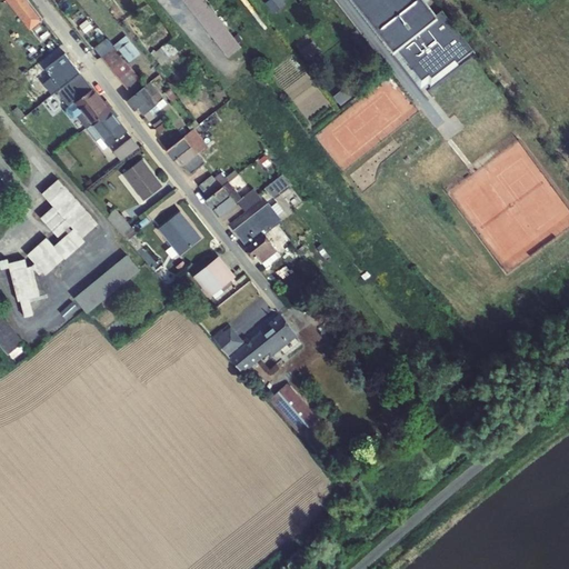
[(6,0),(30,29),(42,19),(27,0),(6,0)]
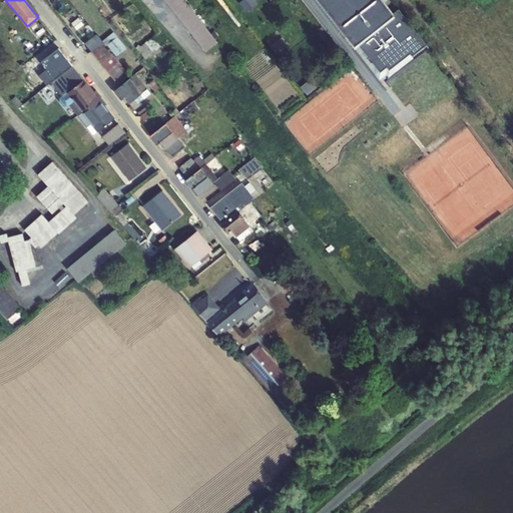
[(164,0),(206,51),(217,42),(183,0),(164,0)]
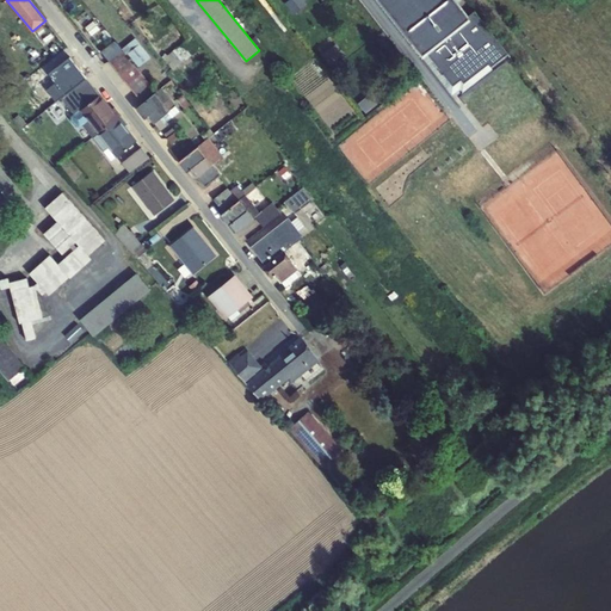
[(303,0),(288,0),(285,2),(294,13),(307,4),(303,0)]
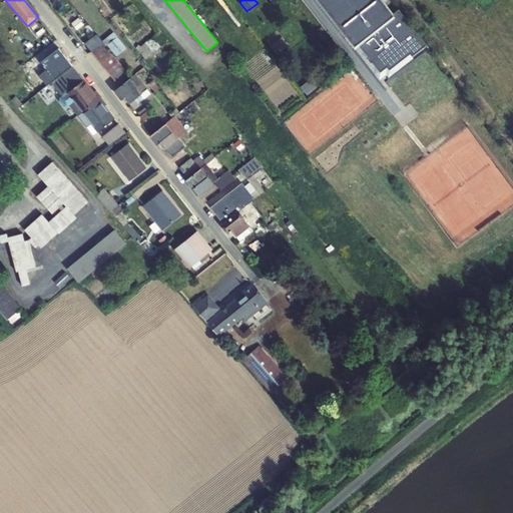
[(319,0),(345,33),(381,79),(387,74),(390,78),(429,48),(399,10),(394,15),(384,2),(382,0),(319,0)]
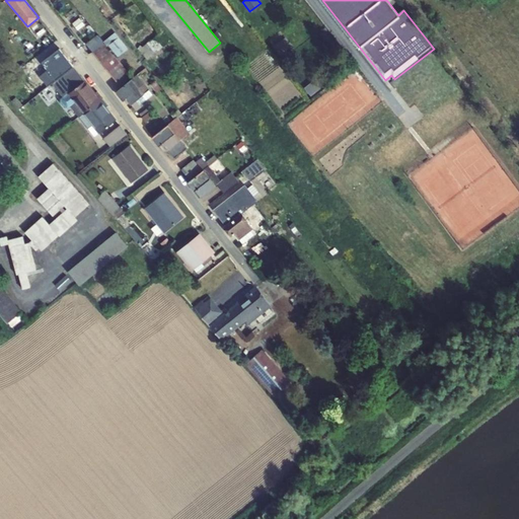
[(102,42),(103,43),(106,47),(108,45),(118,57),(128,48),(115,31),(102,42)]
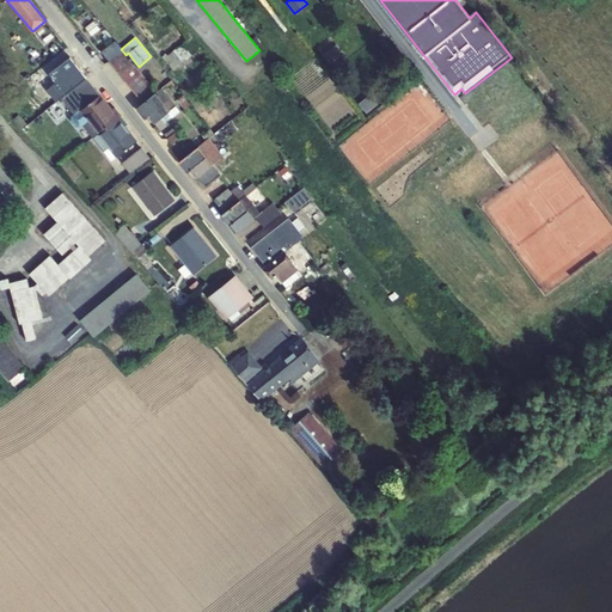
[(193,37),(164,60),(171,69),(201,47),(193,37)]
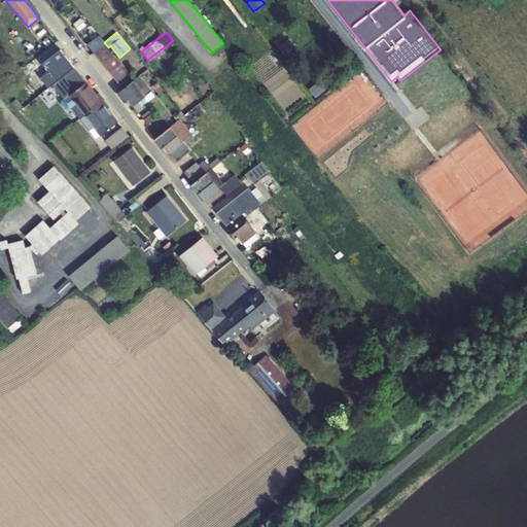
[(124,89),(134,80),(108,47),(105,43),(95,53),(124,89)]
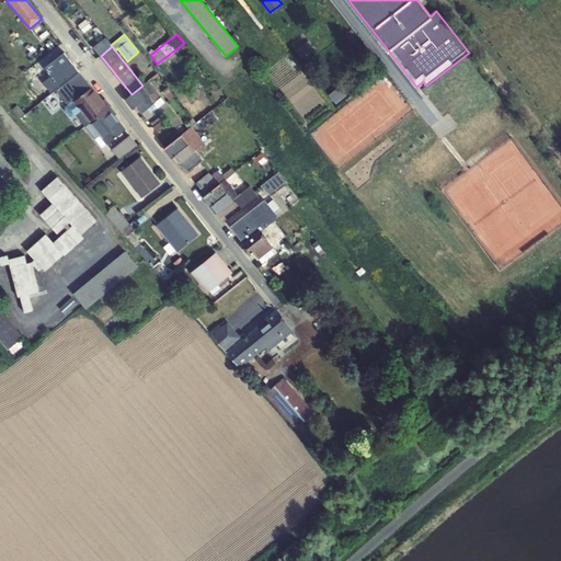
[(90,123),(73,101),(91,87),(79,71),(56,90),(65,101),(69,104),(86,126),(90,123)]
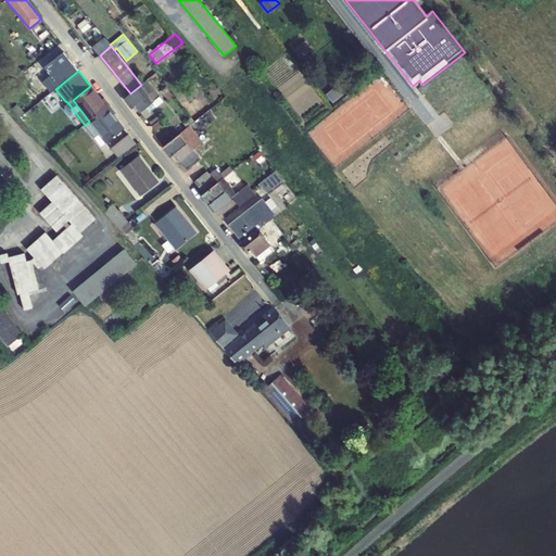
[(147,79),(141,85),(154,100),(140,111),(146,115),(164,101),(155,89),(147,79)]
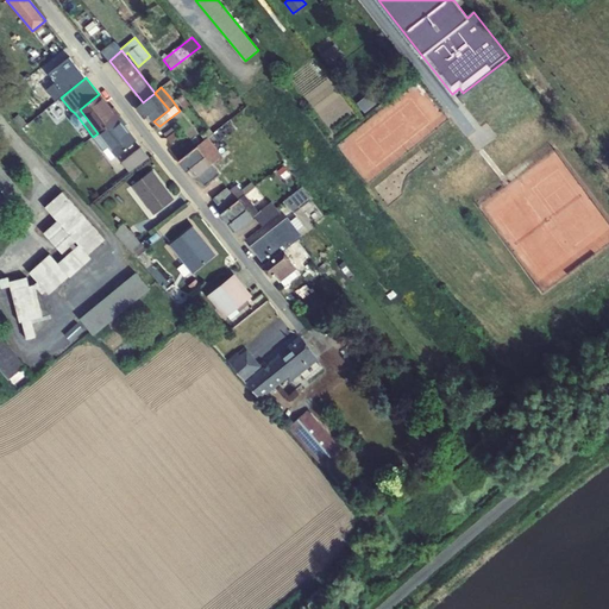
[(99,94),(80,110),(98,133),(119,115),(113,108),(112,108),(100,93),(99,94)]
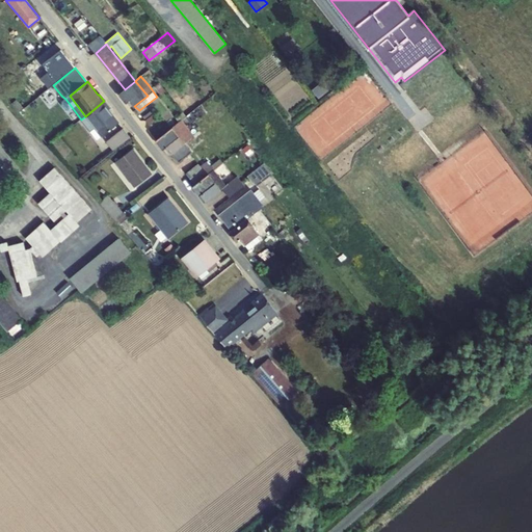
[(134,106),(148,96),(135,81),(125,89),(118,94),(126,103),(130,100),(134,106)]
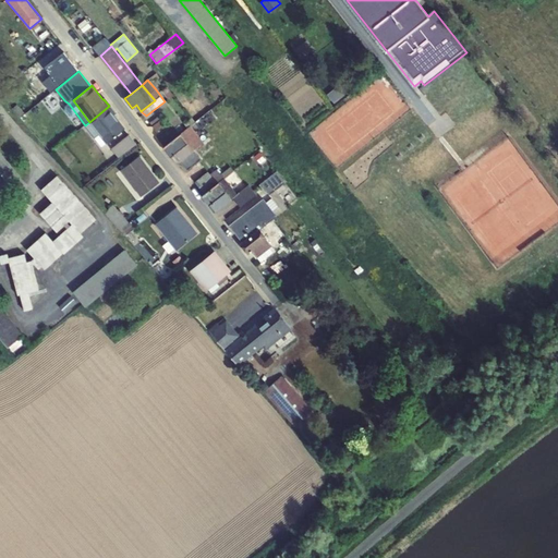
[(167,86),(161,91),(168,99),(173,95),(167,86)]
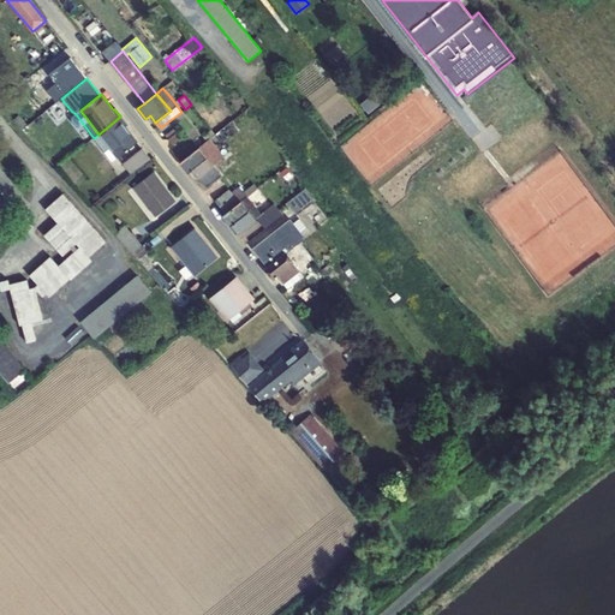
[(10,115),(22,129),(30,121),(21,112),(21,113),(17,108),(10,115)]
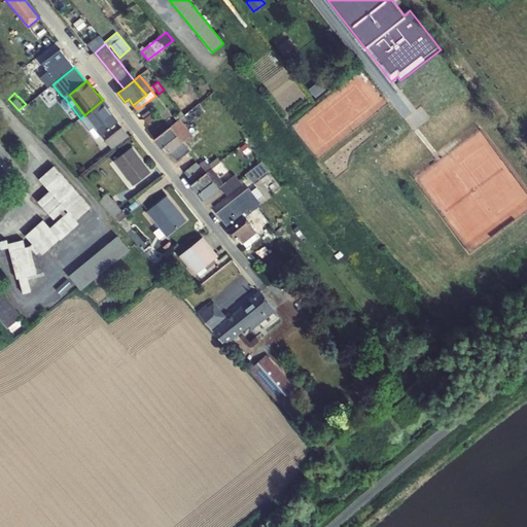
[(40,106),(44,102),(38,95),(34,99),(40,106)]
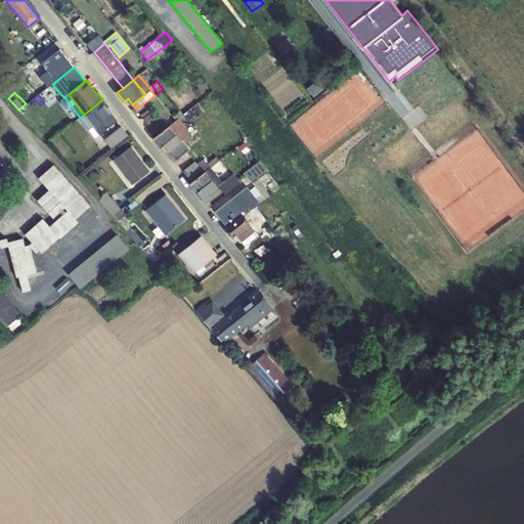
[(102,99),(84,115),(100,134),(118,120),(107,107),(110,106),(102,99)]
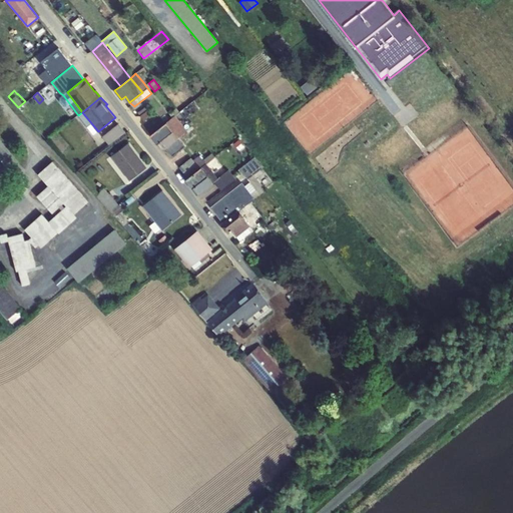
[(140,115),(143,120),(154,112),(150,108),(140,115)]
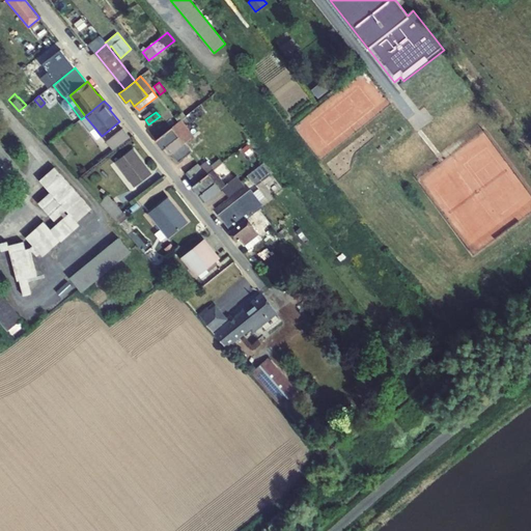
[(178,121),(171,127),(185,143),(176,149),(182,155),(192,146),(196,143),(185,130),(186,129),(179,121),(186,116),(183,113),(175,118),(178,121)]
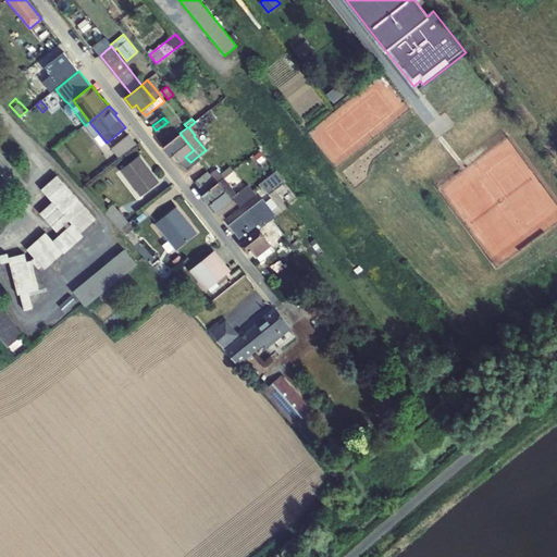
[(107,143),(89,122),(85,125),(101,146),(107,143)]
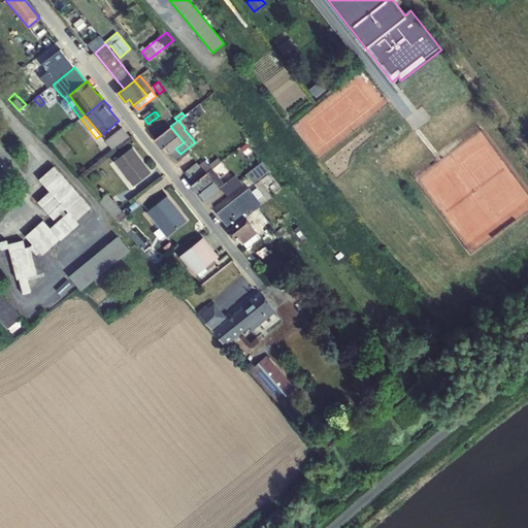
[(175,149),(184,142),(170,126),(155,139),(162,149),(164,146),(170,153),(175,149)]
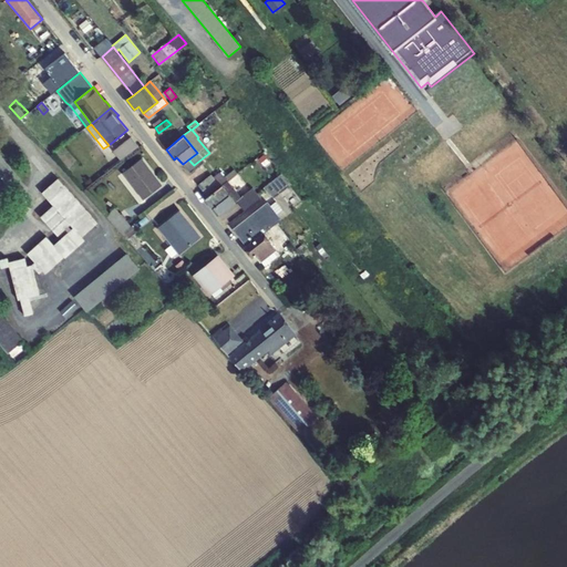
[(121,160),(138,146),(131,136),(113,151),(121,160)]
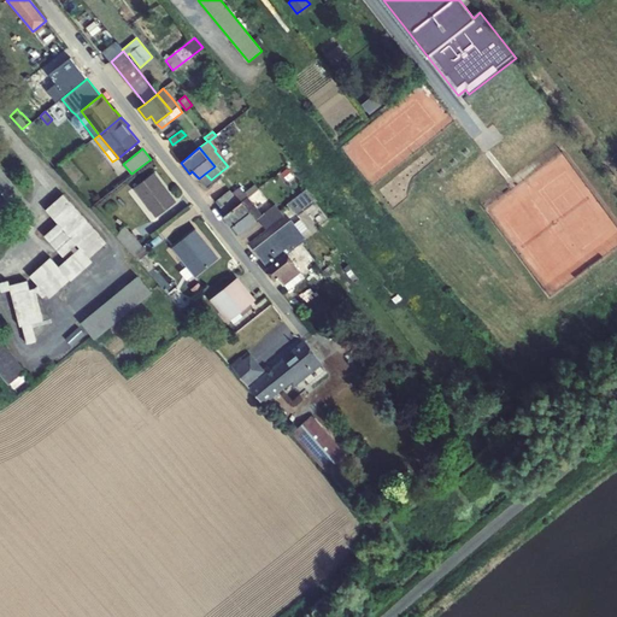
[(281,172),(287,181),(293,176),(287,168),(281,172)]
